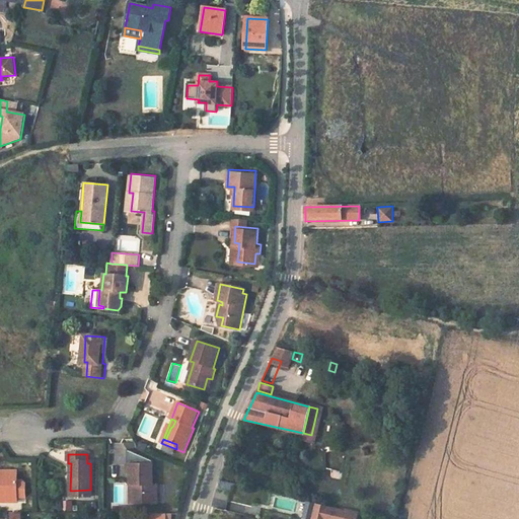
[(135,486),(135,504),(154,504),(154,486),(153,486),(153,465),(131,465),(131,474),(131,486),(135,486)]
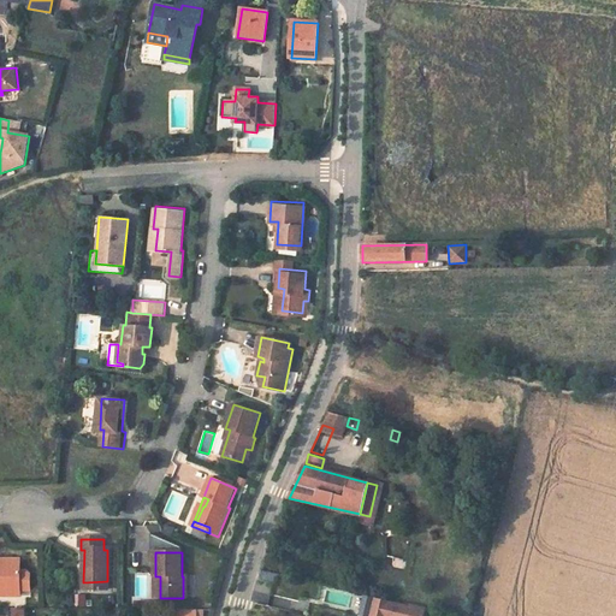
[(0,590),(18,591),(18,584),(29,585),(30,581),(30,576),(25,572),(21,572),(21,561),(0,560),(0,590)]
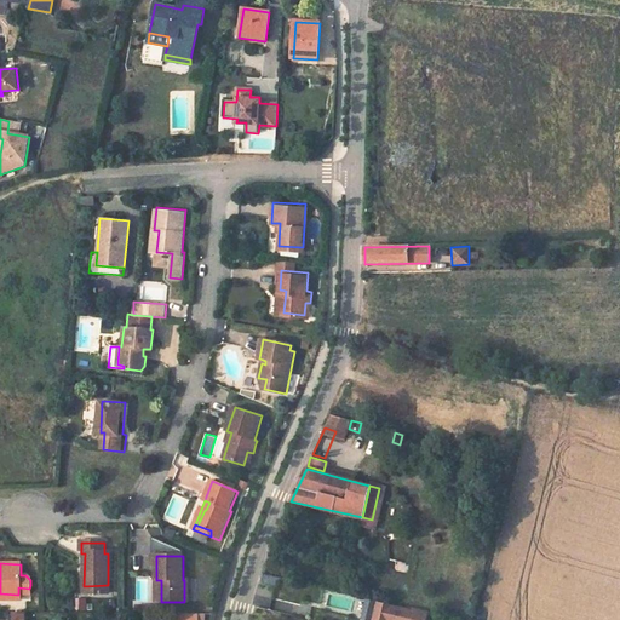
[(265,574),(263,574),(260,585),(276,589),(279,578),(265,574)]
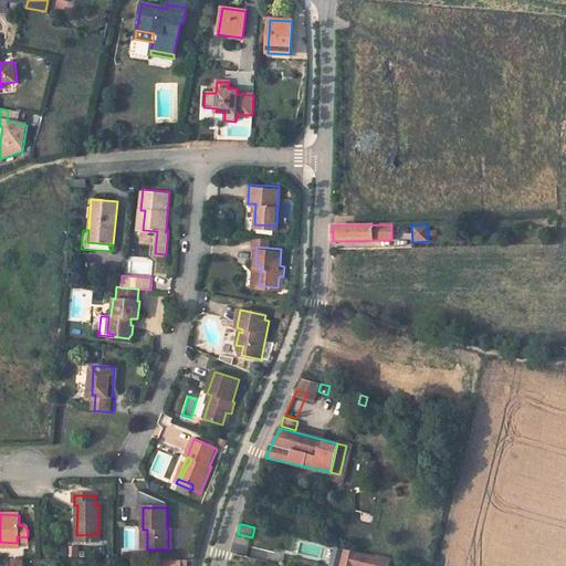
[(371,565),(374,557),(343,551),(341,563),(336,562),(335,565),(371,565)]
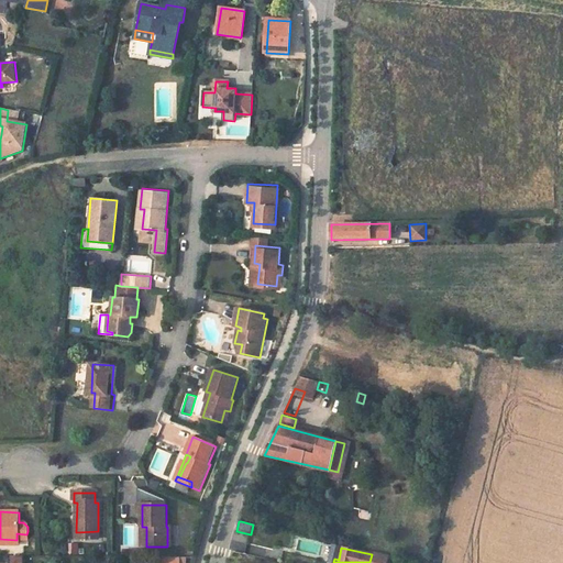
All buildings are outlined.
